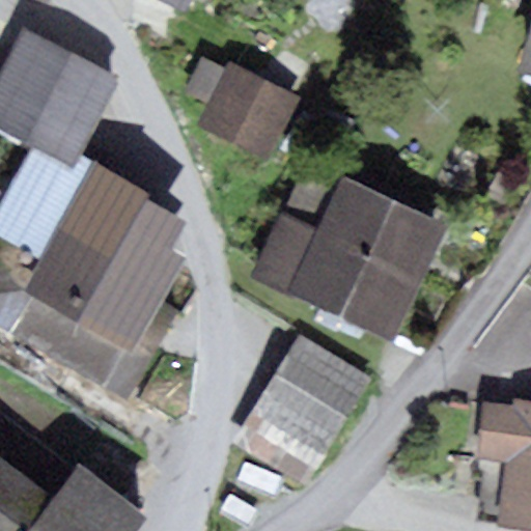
[(158,0),(184,16),(192,0),(158,0)]
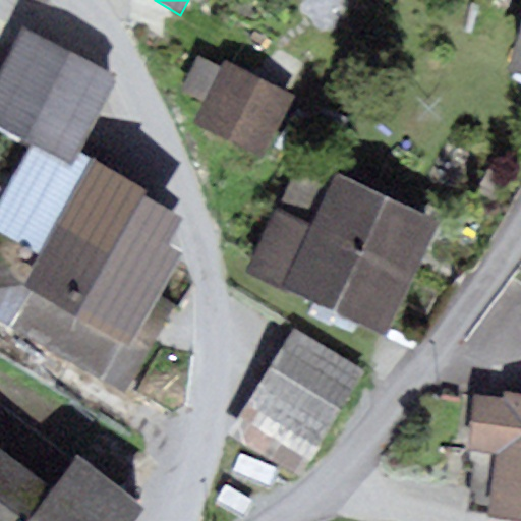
[(520,24),(509,70),(520,73),(520,24)]
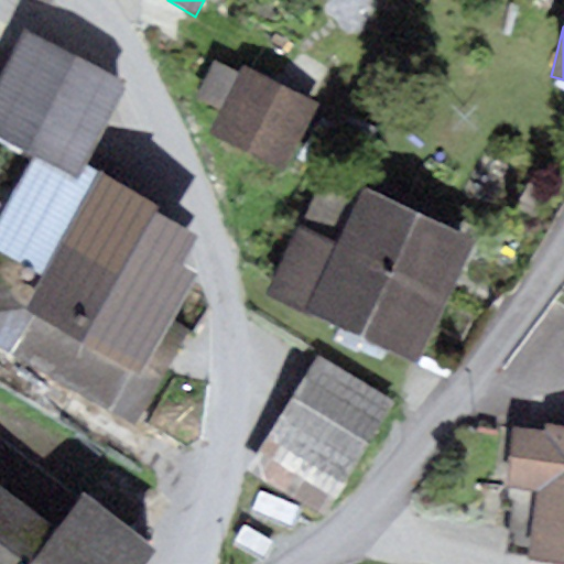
[(23,28),(0,72),(0,140),(38,159),(77,181),(85,166),(126,83),(23,28)]
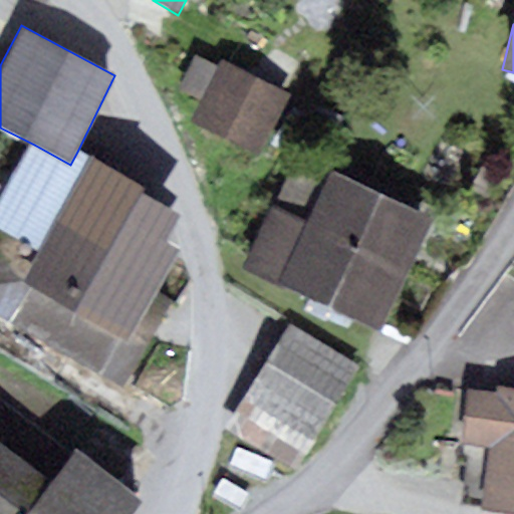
[(178,88),(202,100),(218,67),(194,55),(178,88)]
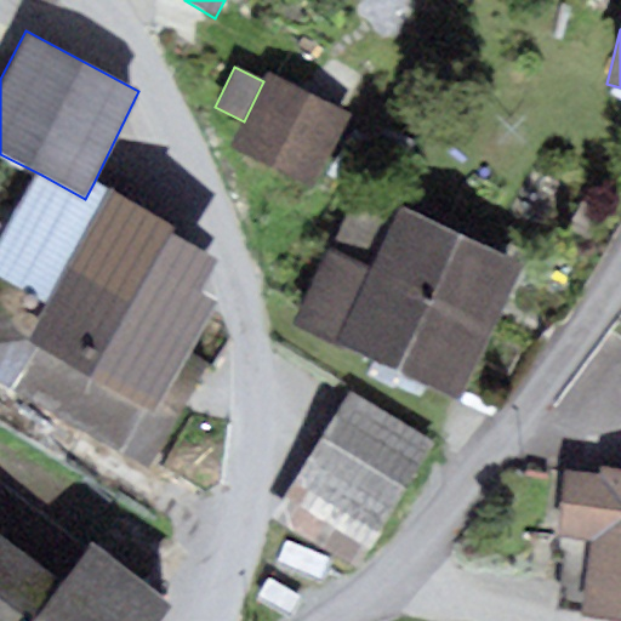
[(244,121),(231,149),(312,189),(349,114),(267,74),(263,81),(244,121)]
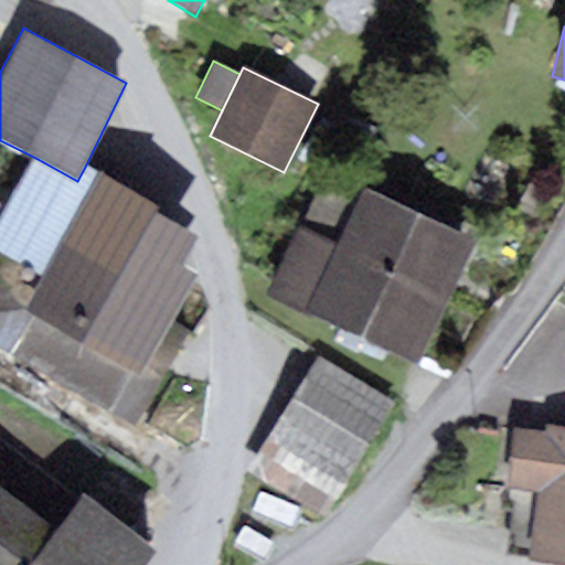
[(159,208),(85,167),(77,181),(38,159),(0,225),(0,348),(137,425),(190,331),(173,321),(199,276),(180,266),(198,236),(157,213),(159,208)]
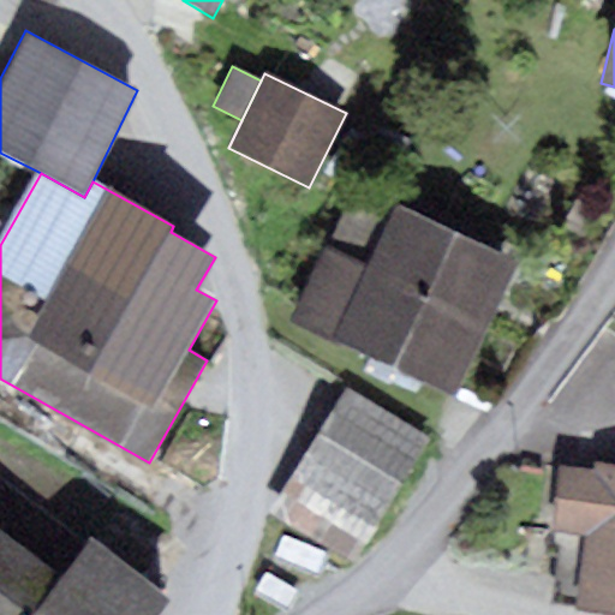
[(327,245),(292,320),(457,396),(520,260),(398,202),(368,264),(327,245)]
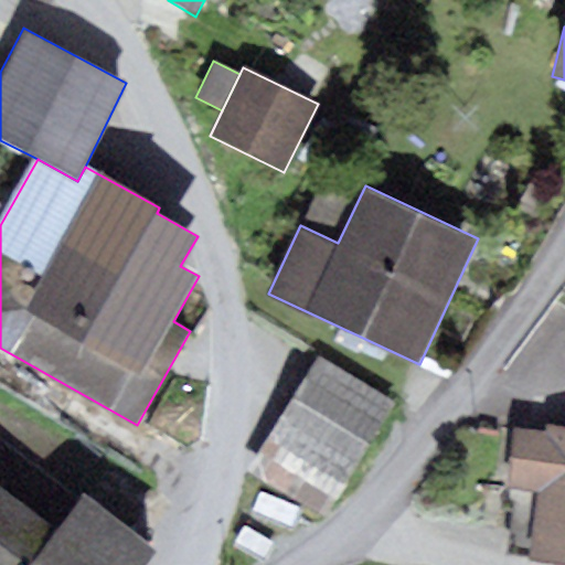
[(395,402),(318,355),(246,472),(323,520),(395,402)]
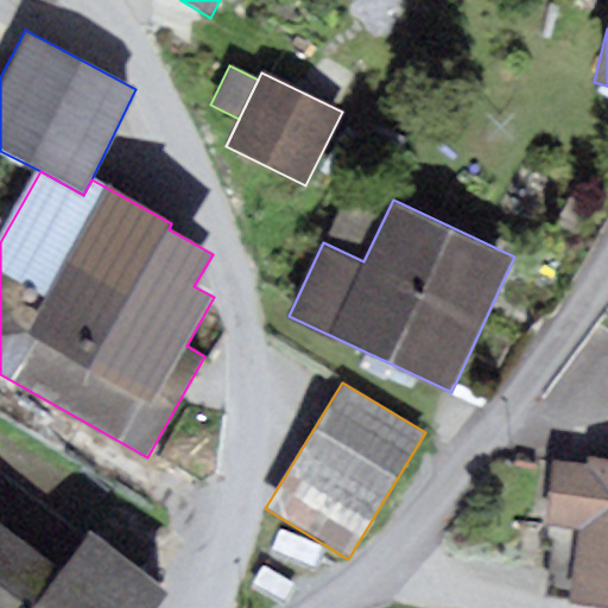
[(607,607),(607,457),(586,455),(584,463),(550,458),(542,524),(575,529),(565,603),(607,607)]
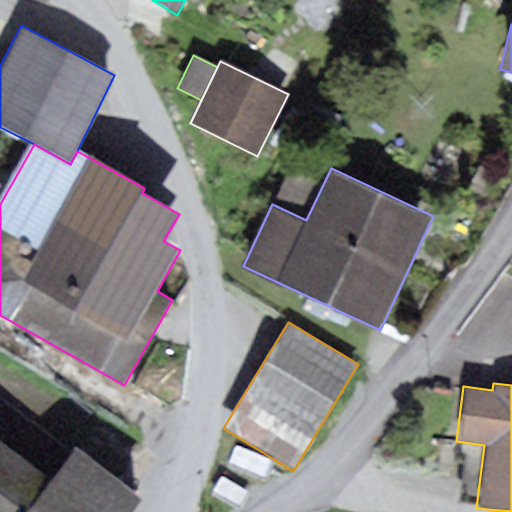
[(0,445),(0,511),(131,511),(140,501),(75,451),(50,484),(0,445)]
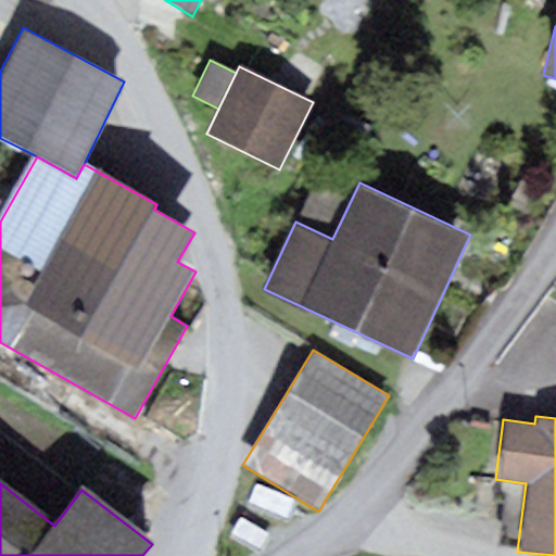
All buildings are outlined.
